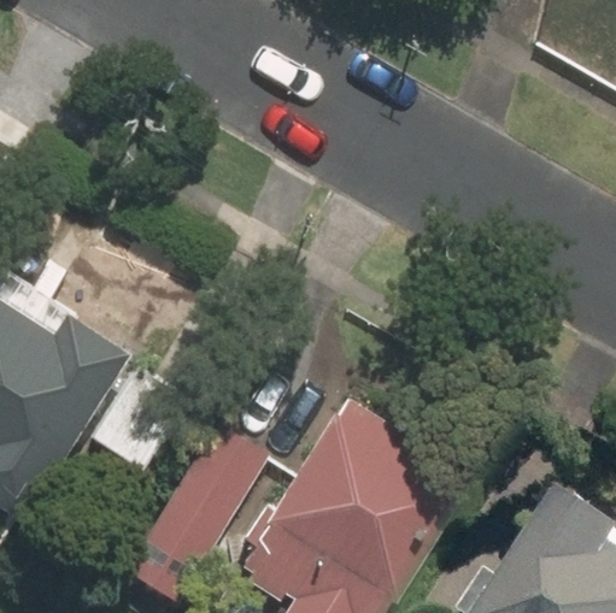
[(0,508),(23,523),(88,418),(133,348),(0,265),(0,508)]
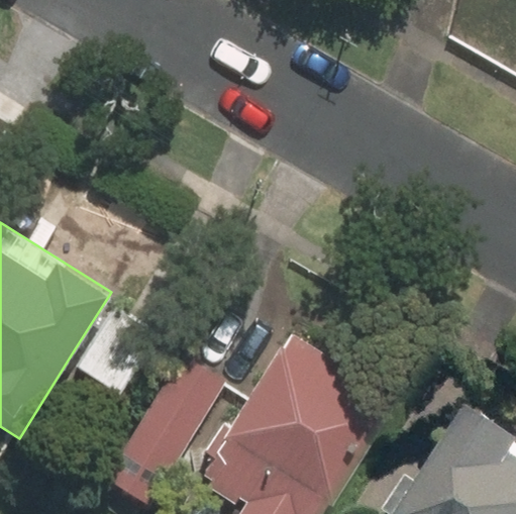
[(161,331),(114,303),(77,364),(124,392),(161,331)]
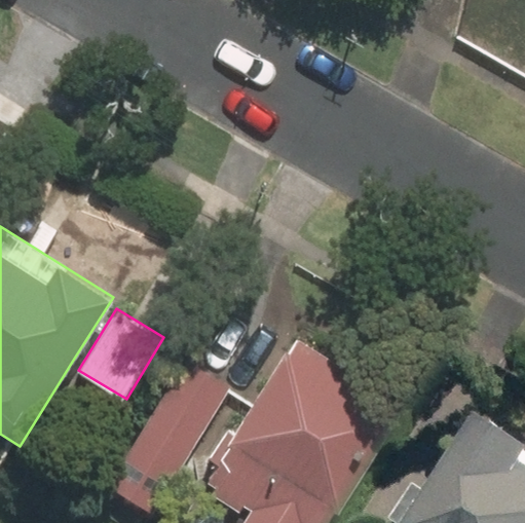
[(328,522),(382,432),(333,403),(351,371),(296,338),(239,435),(227,427),(209,459),(220,467),(205,492),(240,513),(234,522),(328,522)]
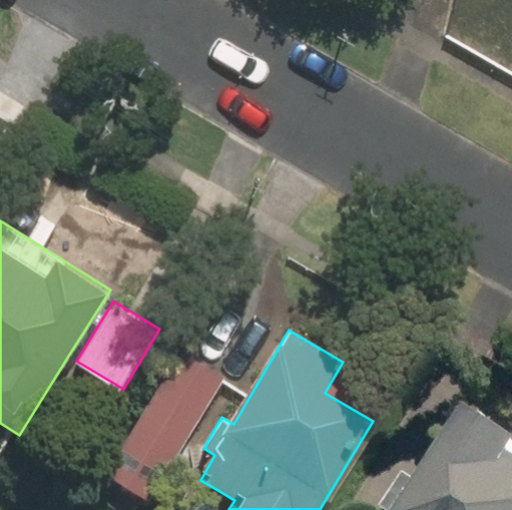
[(226,375),(179,348),(105,477),(151,504),(226,375)]
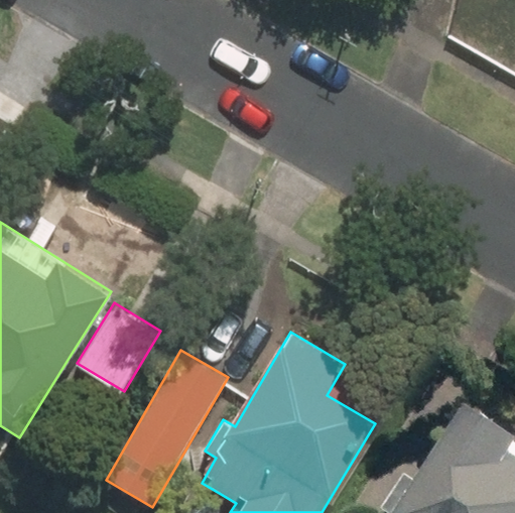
[(514,512),(514,437),(484,419),(435,497),(419,486),(401,512),(514,512)]
